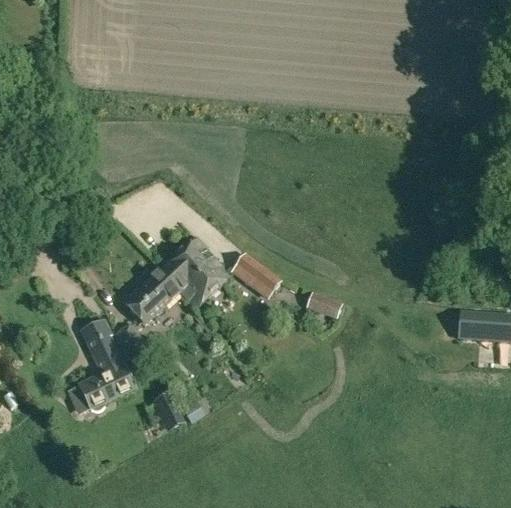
[(182,291),(181,291),(193,304),(228,273),(196,237),(161,269),(182,291)]
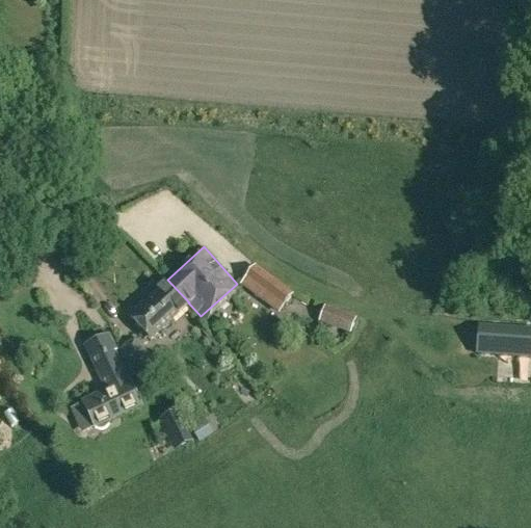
[(277,313),(291,294),(253,266),(239,285),(277,313)]
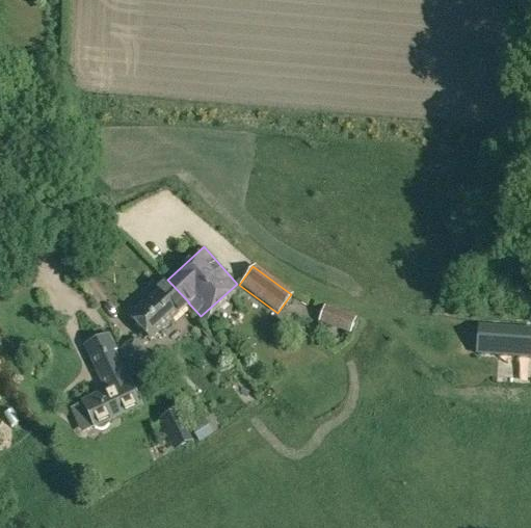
[(128,312),(150,337),(188,302),(189,302),(167,280),(151,294),(149,293),(128,312)]
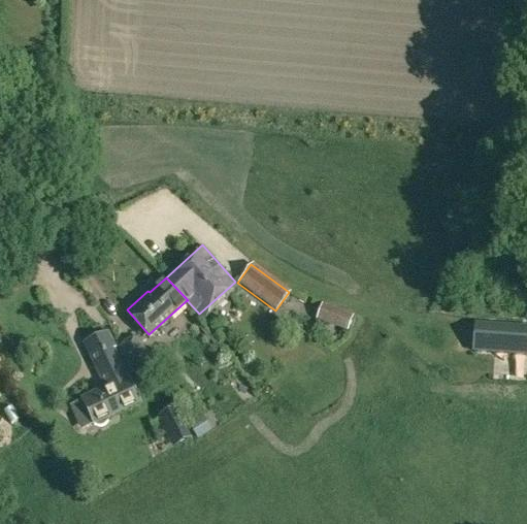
[(316,316),(347,328),(353,313),(322,300),(316,316)]
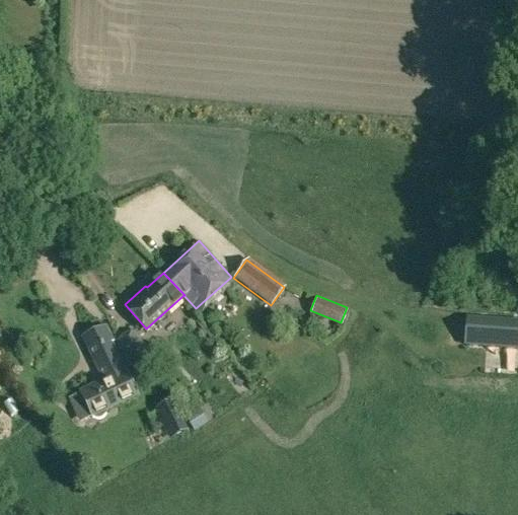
[(463,343),(517,346),(517,316),(465,313),(463,343)]
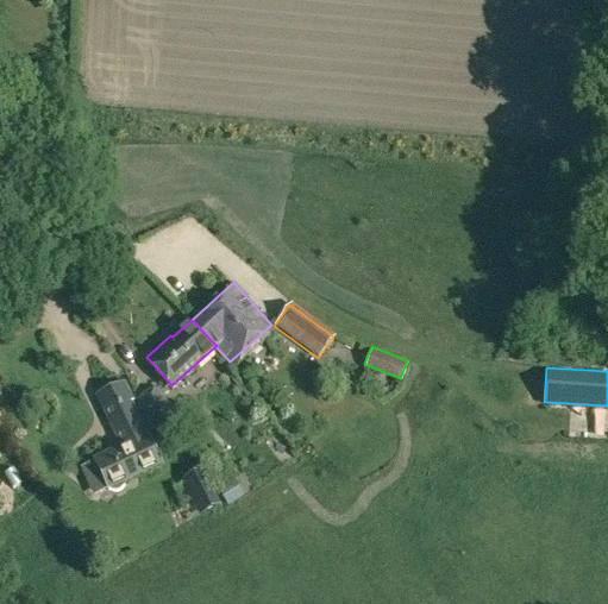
[(80,464),(93,492),(108,485),(111,486),(113,488),(116,488),(118,488),(120,486),(121,484),(123,483),(124,480),(124,478),(160,461),(146,432),(144,433),(120,381),(98,391),(121,444),(93,457),(94,458),(80,464)]
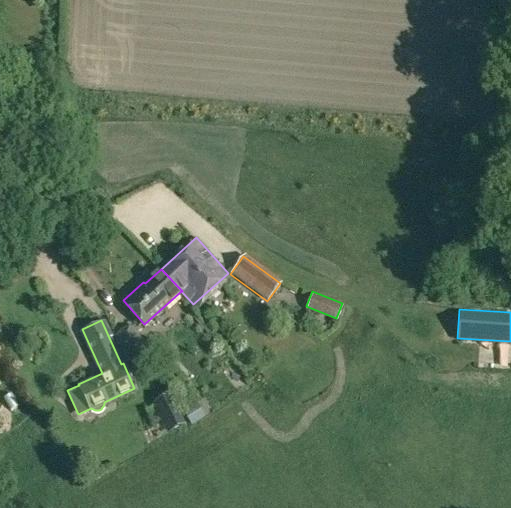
[(114,334),(125,357),(146,348),(134,323),(114,334)]
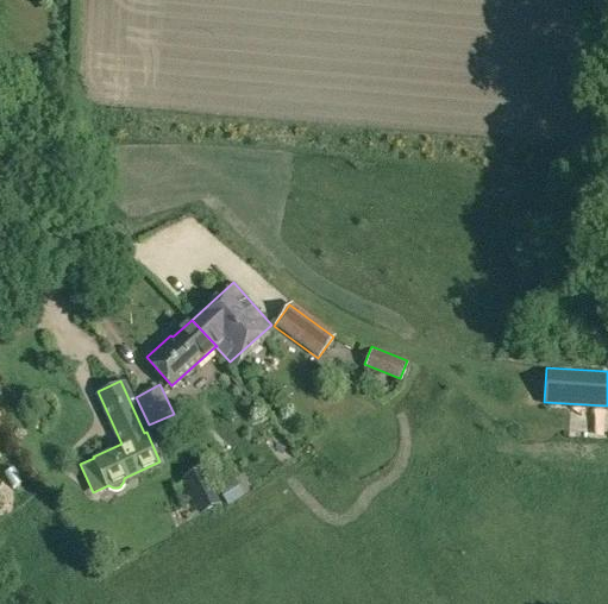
[(201,469),(185,477),(200,509),(217,499),(201,469)]
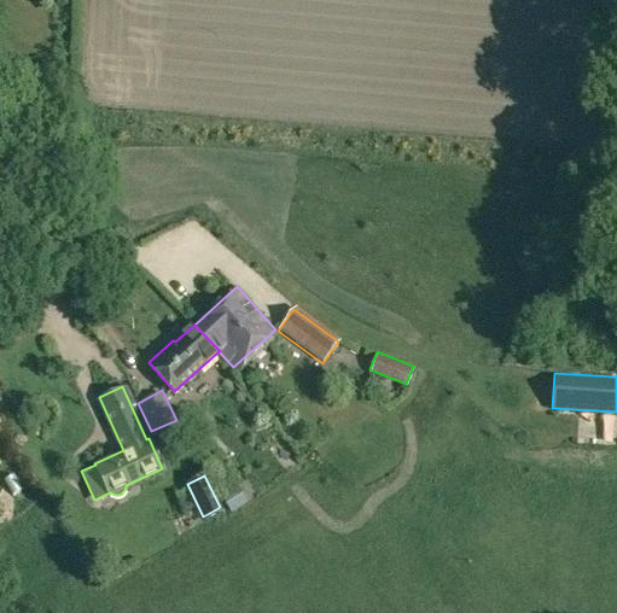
[(221,492),(231,508),(246,498),(237,482),(221,492)]
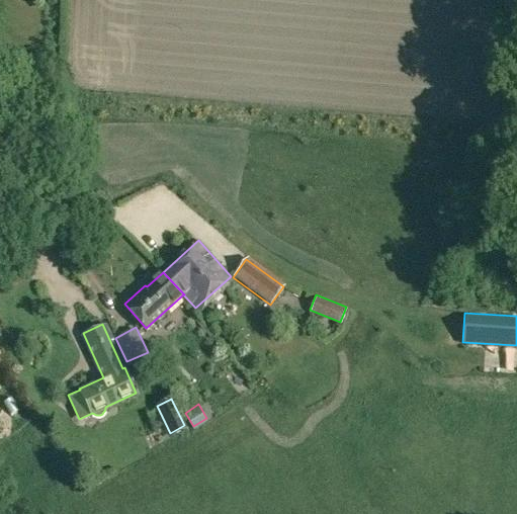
All buildings are outlined.
